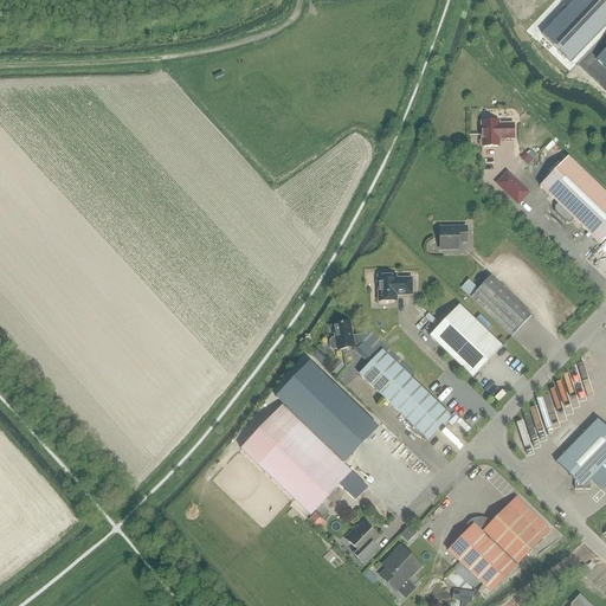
[(605,2),(603,0),(574,0),(541,34),(569,62),(605,24),(605,2)]
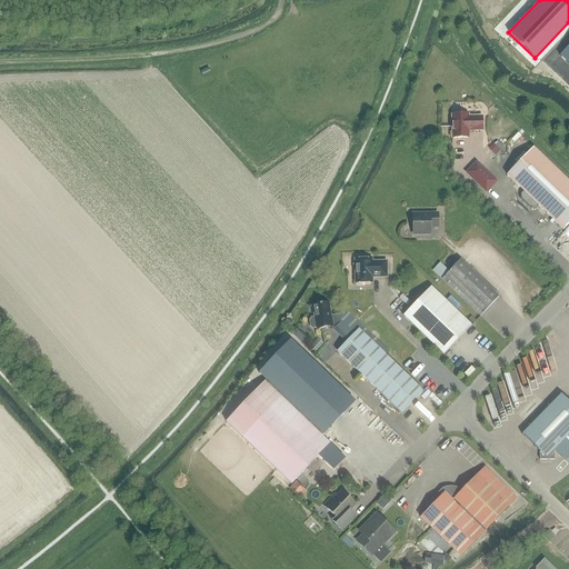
[(568,45),(559,56),(568,65),(568,45)]
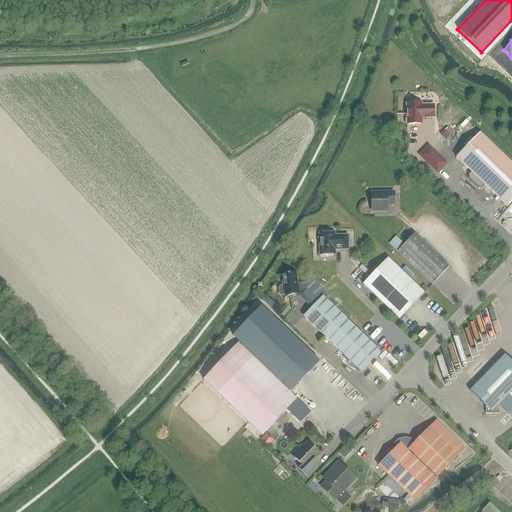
[(421,118),(433,117),(433,104),(421,104),(421,103),(405,103),(406,124),(421,124),(421,118)]
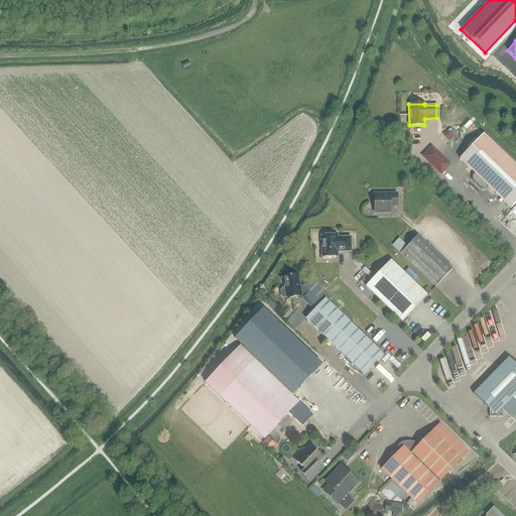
[(454,137),(447,130),(443,135),(449,141),(454,137)]
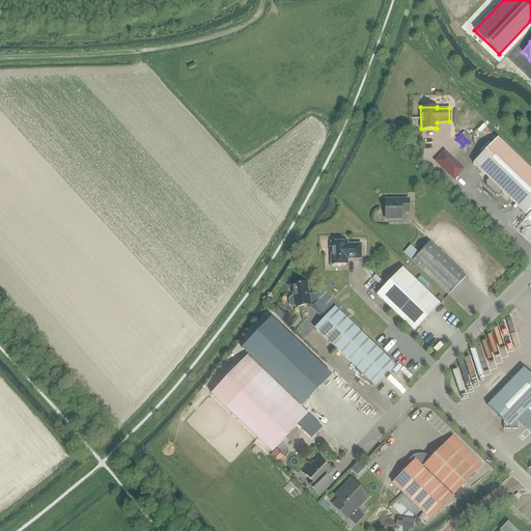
[(525,214),(530,207),(530,170),(497,137),(472,163),(487,178),(485,180),(485,186),(495,195),(500,195),(502,192),(525,214)]
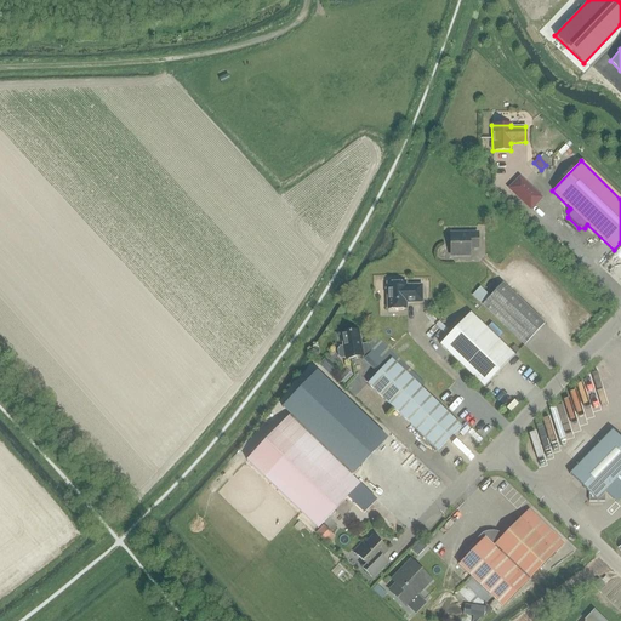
[(542,198),(519,176),(508,189),(530,210),(542,198)]
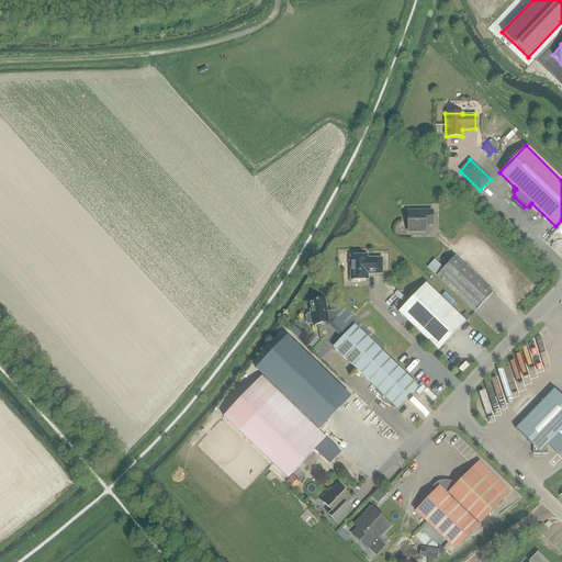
[(407,232),(424,231),(424,224),(431,224),(431,211),(407,212),(407,232)]
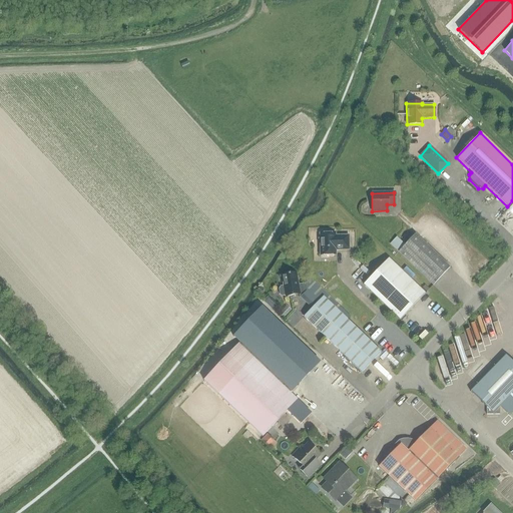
[(335,255),(335,250),(348,249),(348,235),(335,235),(335,233),(319,234),(320,255),(335,255)]
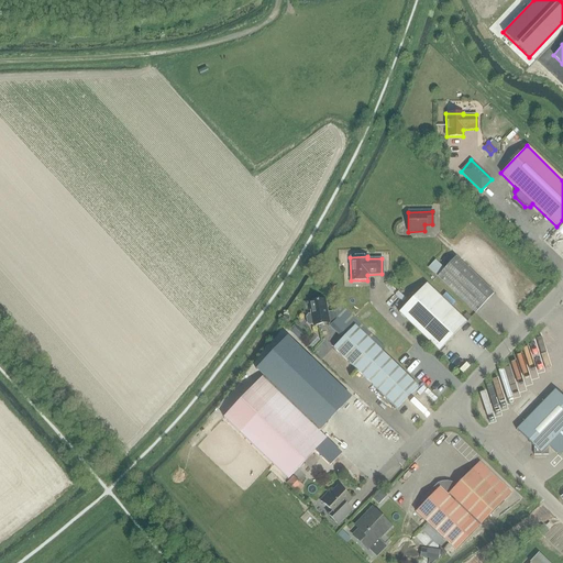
[(434,260),(429,265),(438,274),(437,276),(474,312),(493,294),(454,257),(443,268),(434,260)]
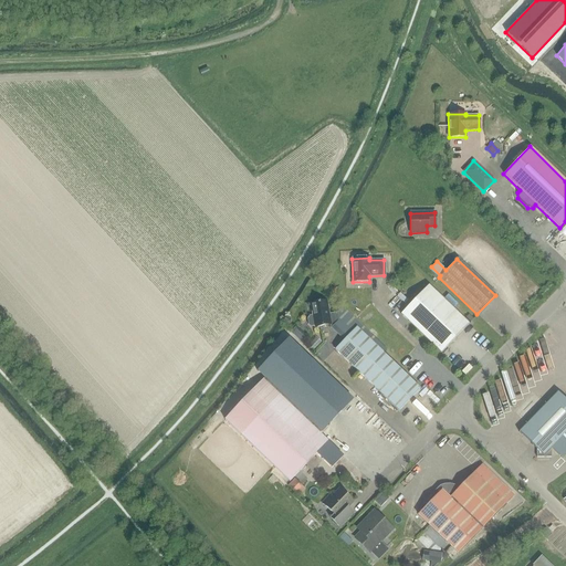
[(440,353),(468,324),(428,285),(400,315),(440,353)]
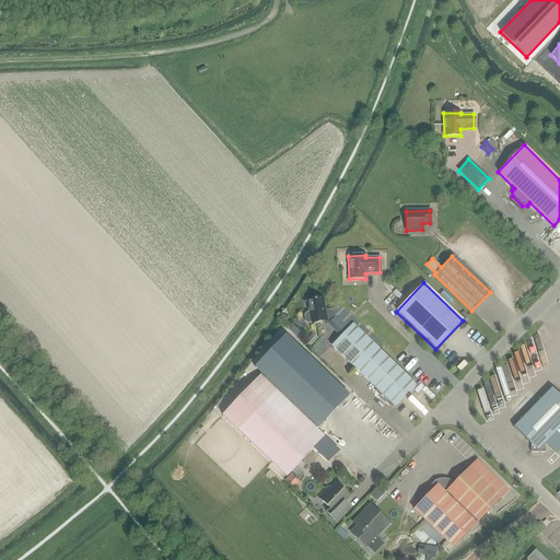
[(371,335),(365,328),(339,303),(333,310),(326,311),(324,298),(306,300),(308,312),(306,313),(304,315),(305,322),(307,324),(311,324),(311,325),(327,322),(327,325),(340,337),(330,347),(354,369),(376,347),(378,349),(383,346),(371,335)]
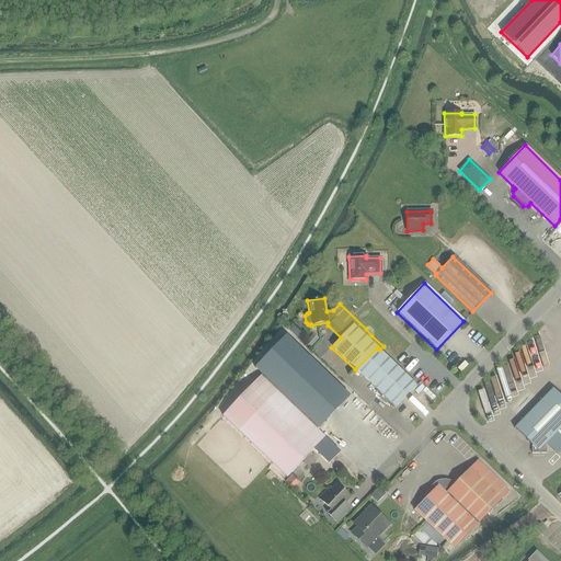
[(287,330),(298,340),(305,334),(294,323),(287,330)]
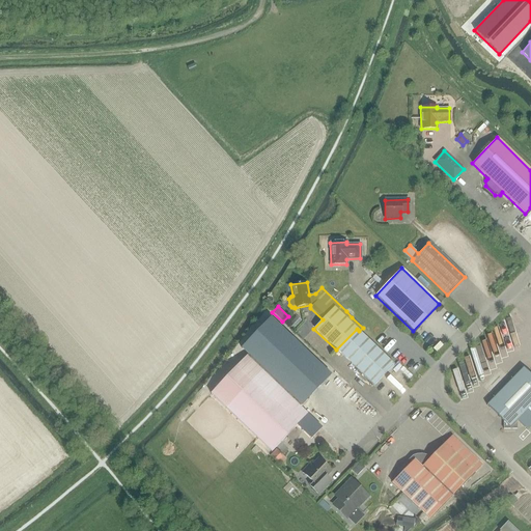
[(346,311),(352,317),(356,313),(350,308),(346,311)]
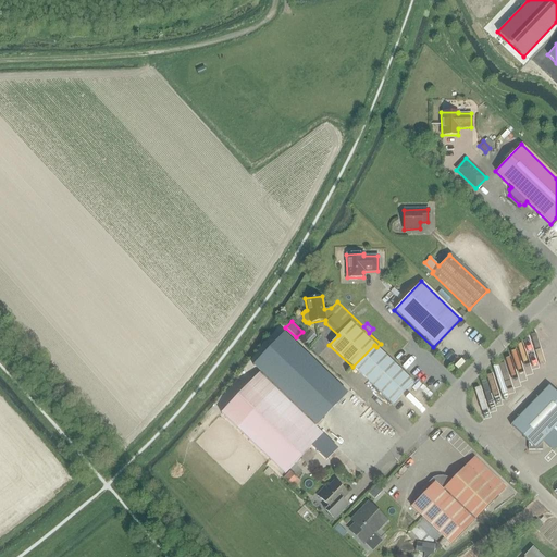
[(258,373),(220,413),(236,429),(284,474),(310,447),(321,457),(333,445),(322,434),(314,426),(318,424),(347,393),(284,332),(255,363),(261,370),(258,373)]
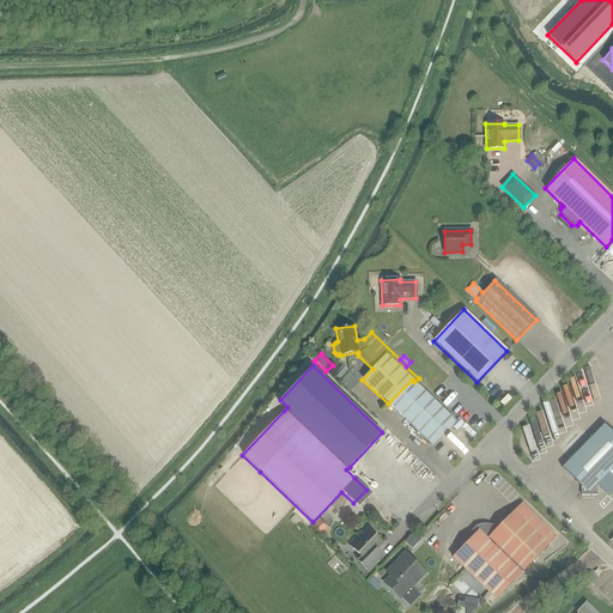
[(388,404),(431,445),(455,420),(414,382),(412,380),(388,404)]
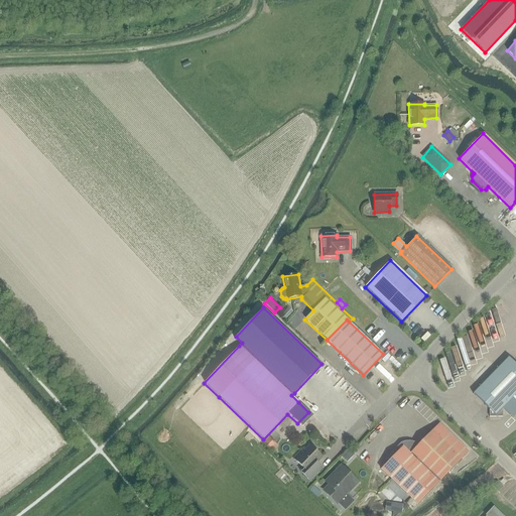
[(515,364),(508,357),(473,394),(489,409),(489,417),(502,417),(502,408),(512,418),(515,414),(515,364)]
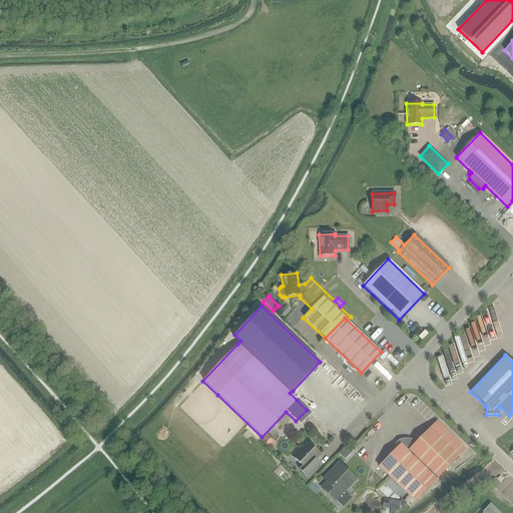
[(411,441),(407,440),(403,440),(399,442),(394,448),(395,449),(378,466),(415,502),(437,478),(465,449),(436,421),(413,445),(411,442),(411,441)]
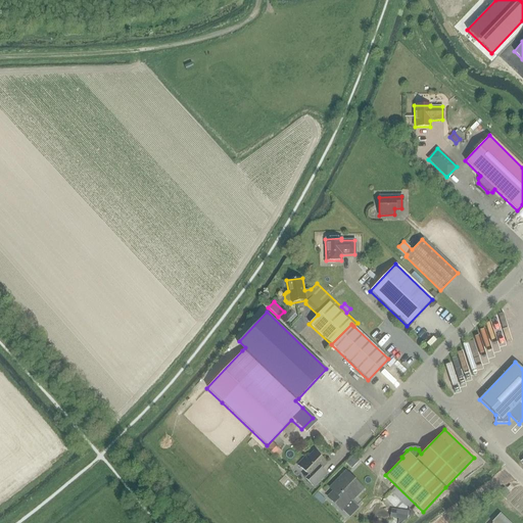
[(282,453),(272,442),(266,448),(276,459),(282,453)]
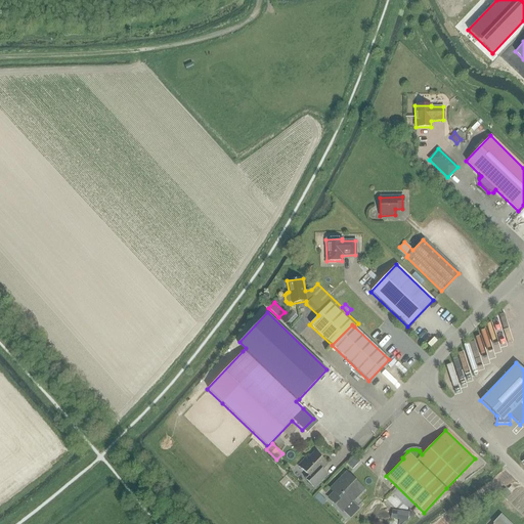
[(326,465),(320,460),(322,457),(318,452),(316,454),(314,453),(306,462),(304,460),(297,466),(311,479),(308,483),(313,488),(325,475),(320,471),(326,465)]
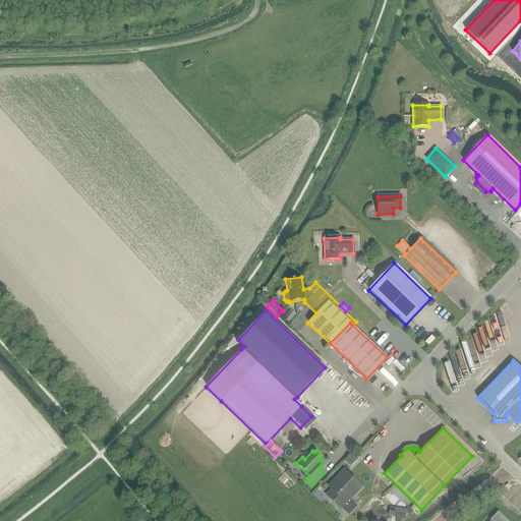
[(358,459),(352,453),(344,461),(350,467),(358,459)]
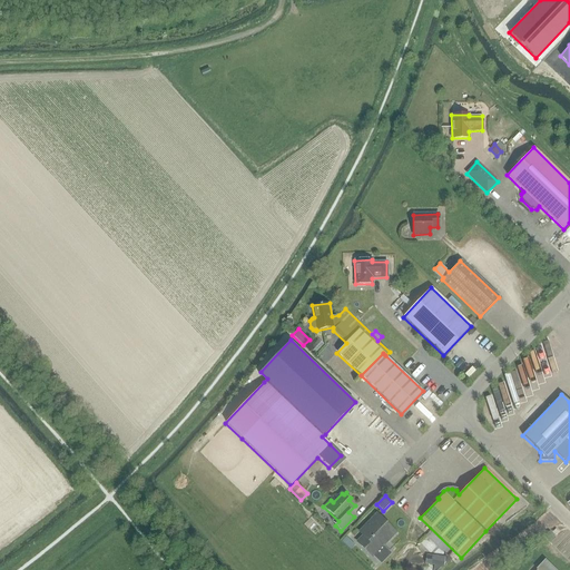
[(392,553),(382,544),(394,532),(376,516),(360,532),(364,536),(359,541),(382,563),(392,553)]
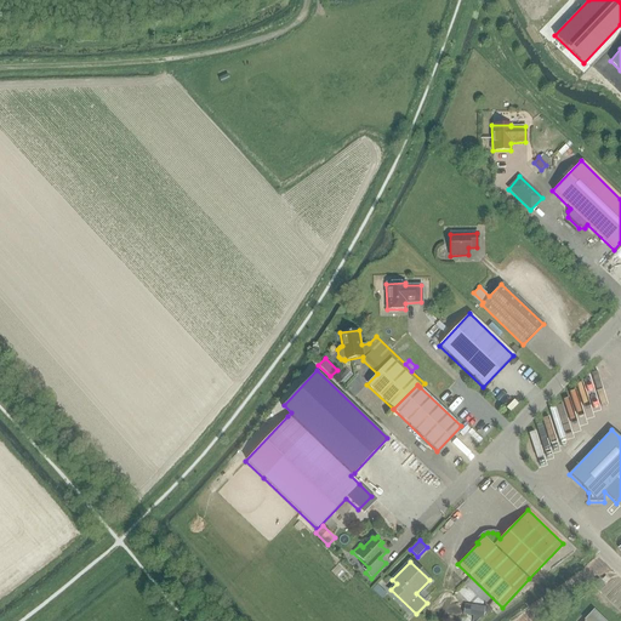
[(376,585),(371,590),(381,599),(386,594),(376,585)]
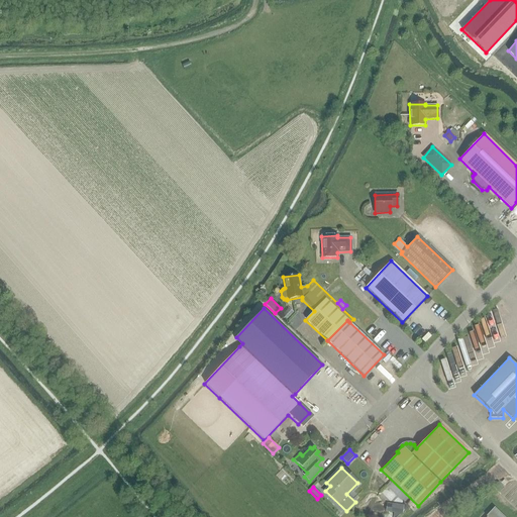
[(404,503),(404,506),(392,504),(391,513),(394,513),(393,516),(397,516),(402,514),(409,507),(406,504),(406,505),(404,503)]
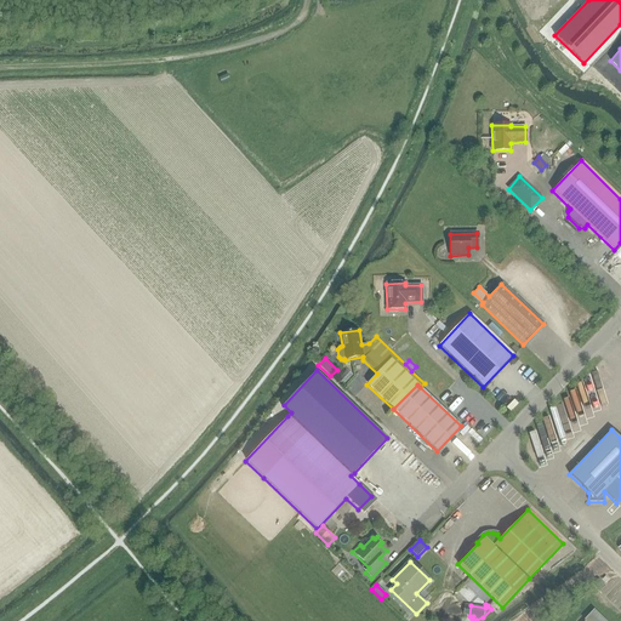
[(584,620),(604,620),(593,610),(584,620)]
